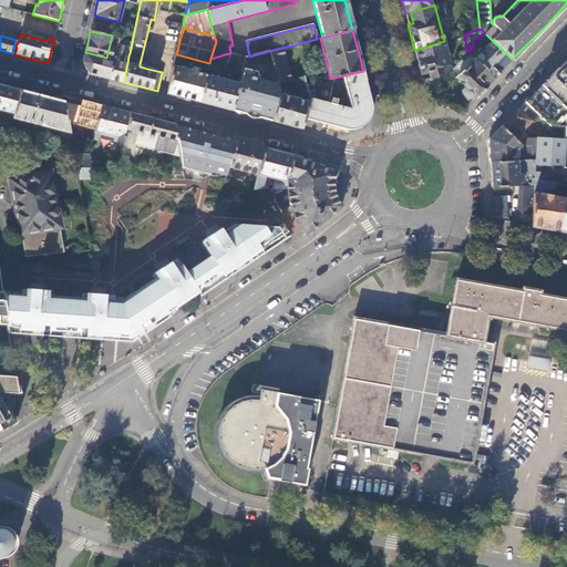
[(114,60),(110,79),(123,82),(127,63),(124,62),(125,55),(126,52),(130,53),(132,42),(120,39),(114,60)]
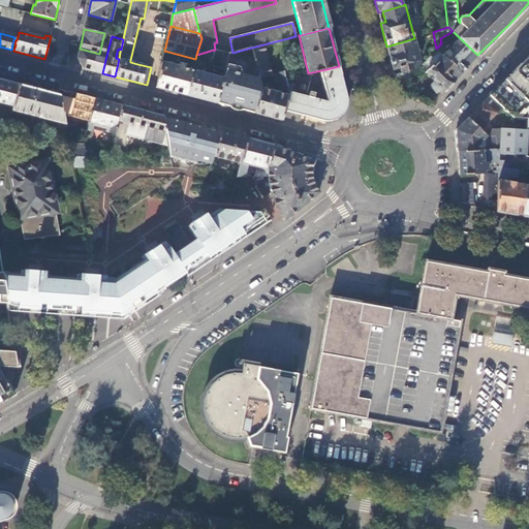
[(443,55),(461,71),(470,62),(477,55),(459,37),(446,49),(441,43),(436,49),(437,50),(443,55)]
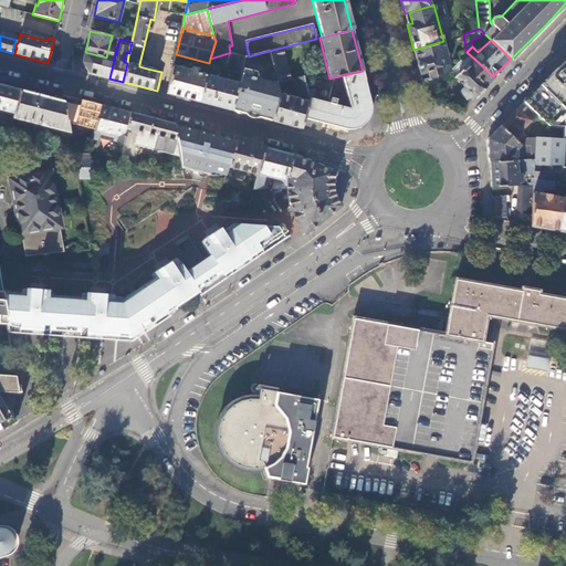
[(443,41),(413,50),(420,74),(428,72),(429,77),(437,75),(450,71),(451,71),(443,41)]
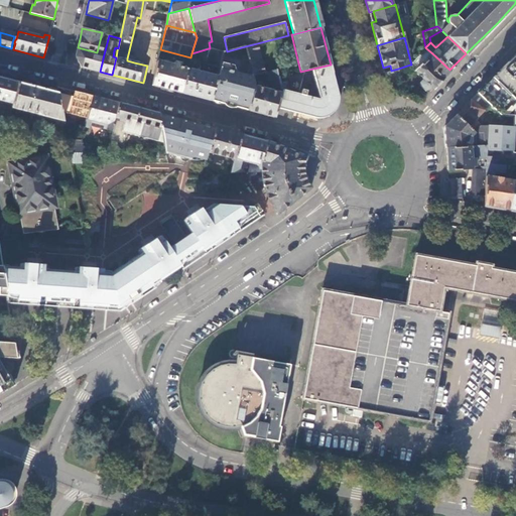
[(264,73),(257,43),(245,46),(253,76),(264,73)]
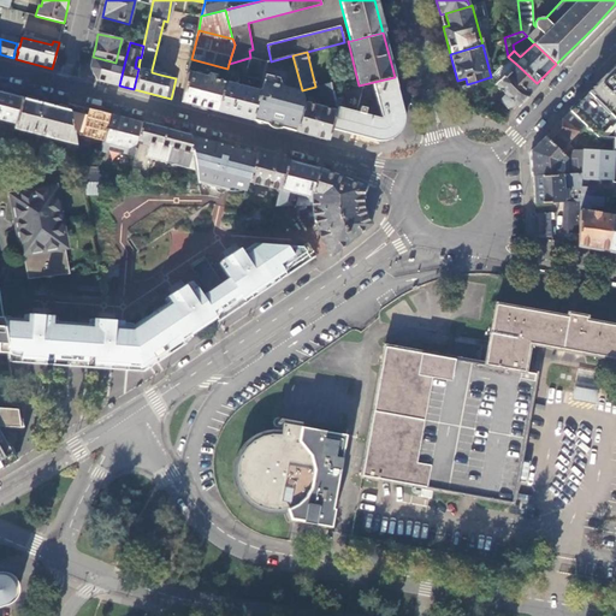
[(116,63),(93,57),(92,63),(90,67),(99,81),(119,87),(119,86),(124,65),(116,63)]
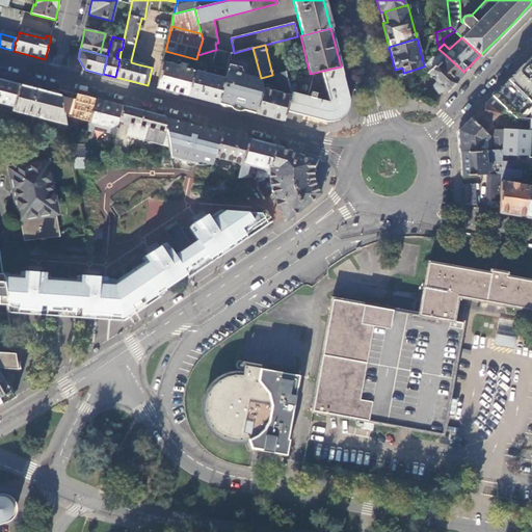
[(228,63),(231,54),(216,50),(215,50),(211,65),(227,70),(228,63)]
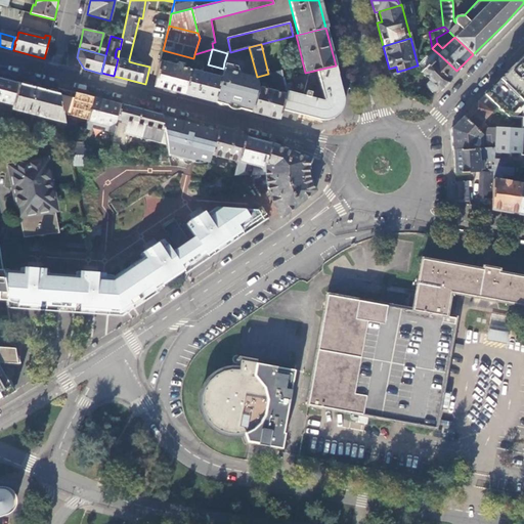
[(422,72),(439,54),(433,49),(418,66),(417,66),(417,67),(422,72)]
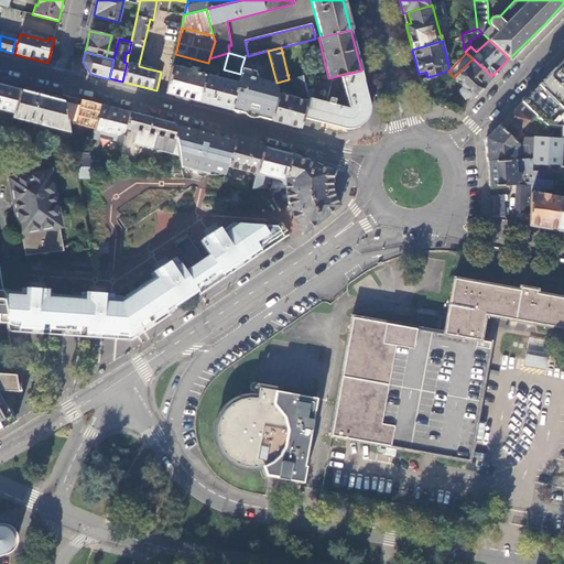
[(472,95),(474,96),(483,88),(485,85),(484,84),(491,76),(473,58),(454,77),(466,88),(464,90),(470,96),(472,95)]
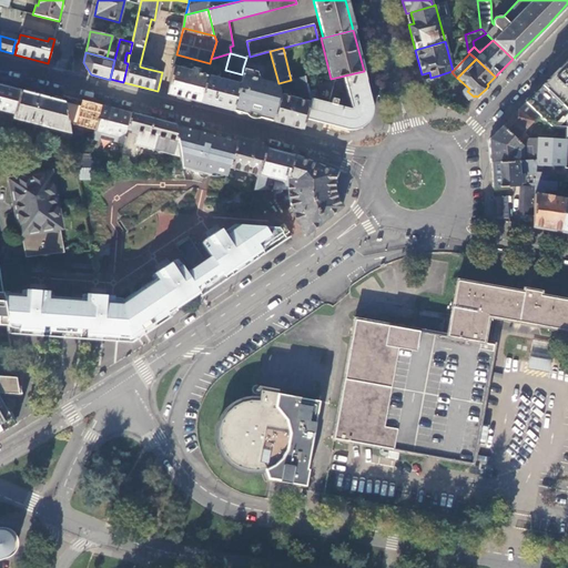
[(567,59),(525,103),(535,113),(549,127),(550,127),(561,117),(563,118),(567,112),(567,59)]
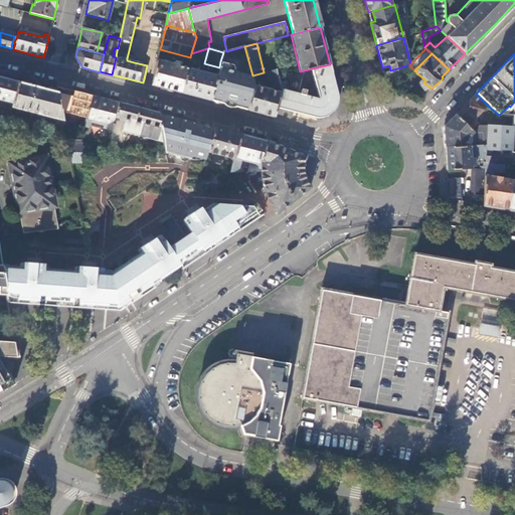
[(158,60),(152,86),(161,88),(162,87),(172,90),(172,91),(181,93),(187,68),(158,60)]
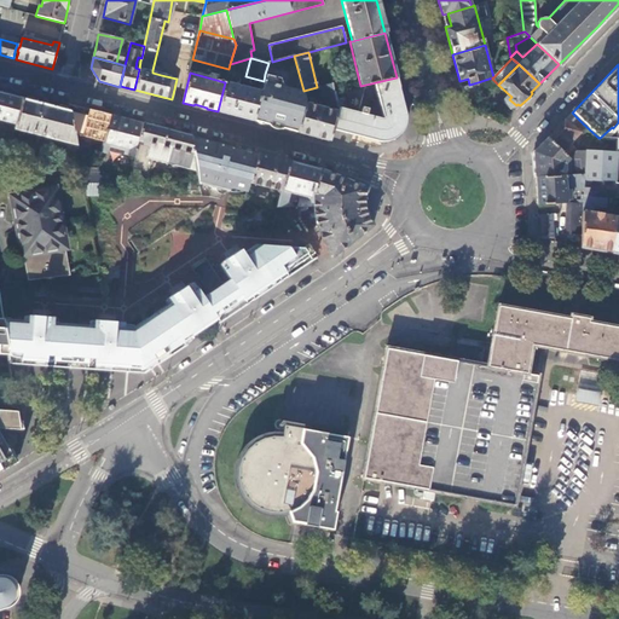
[(260,91),(253,121),(296,132),(306,98),(304,92),(282,87),(279,77),(265,74),(264,81),(260,91)]
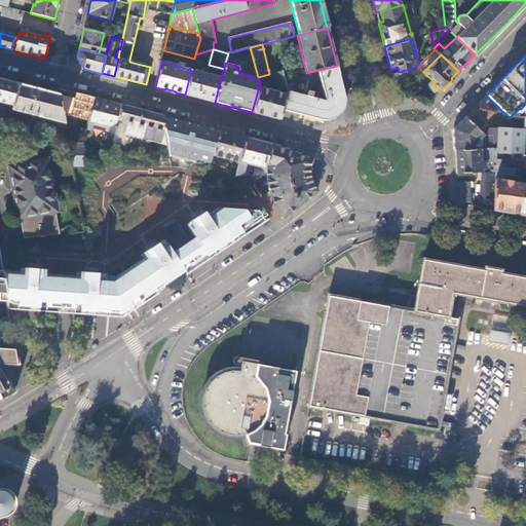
[(288,91),(284,109),(303,114),(323,119),(326,120),(329,120),(332,119),(335,118),(338,116),(340,114),(342,111),(343,109),(344,106),(345,103),(344,100),(339,74),(337,66),(306,73),(287,77),(285,78),(288,91)]
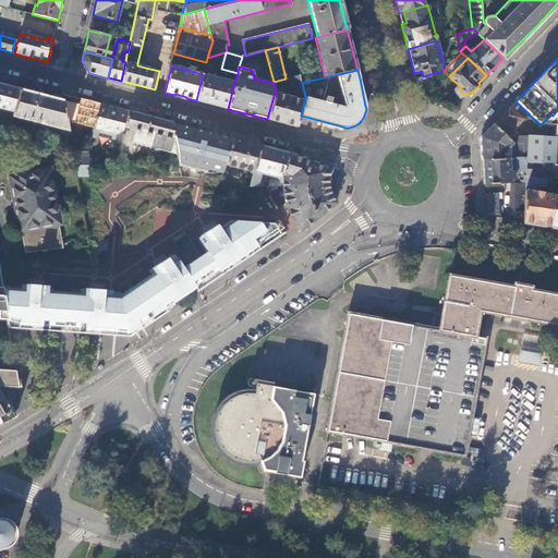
[(203,74),(196,100),(228,109),(234,82),(203,74)]
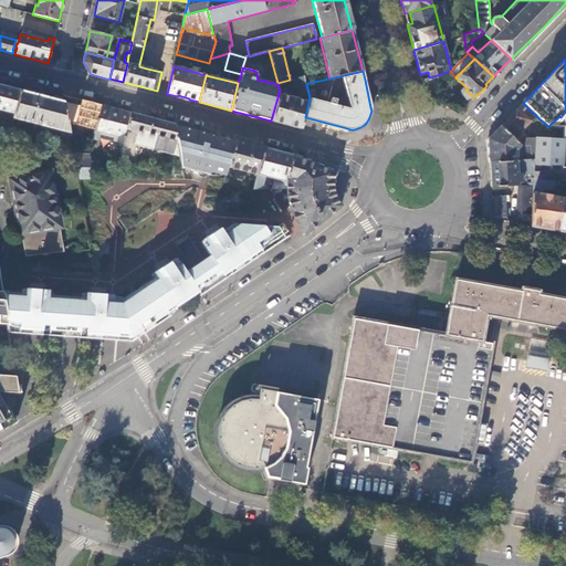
[(429,77),(421,80),(427,101),(435,104),(430,87),(439,84),(437,75),(429,77)]
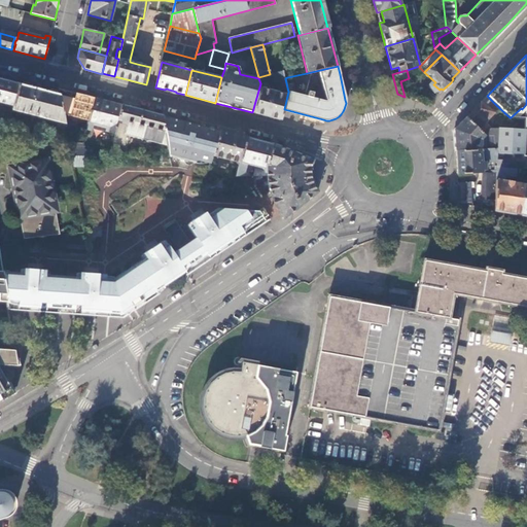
[(283,71),(270,74),(258,77),(258,78),(260,83),(252,112),(281,119),(284,109),(288,92),(285,78),(284,74),(283,71)]
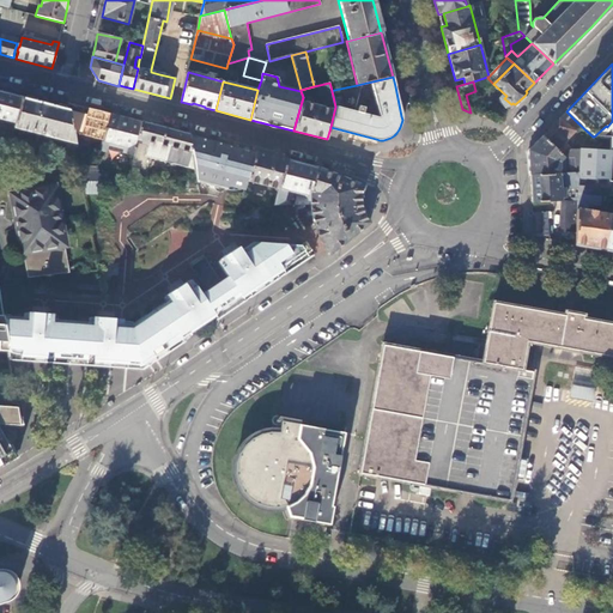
[(22,97),(0,91),(0,119),(14,123),(22,97)]
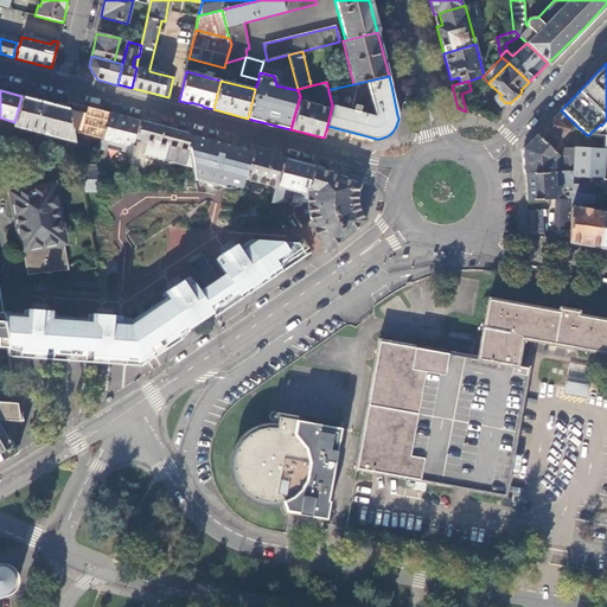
[(68,108),(21,96),(14,122),(13,126),(75,142),(68,108)]
